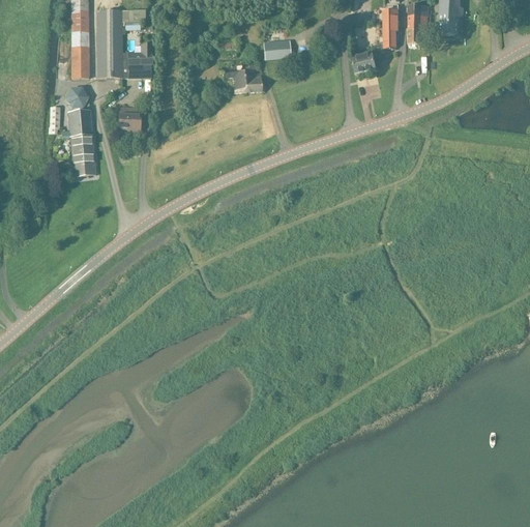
[(70,0),(71,8),(70,12),(71,78),(89,78),(88,12),(88,0),(70,0)]
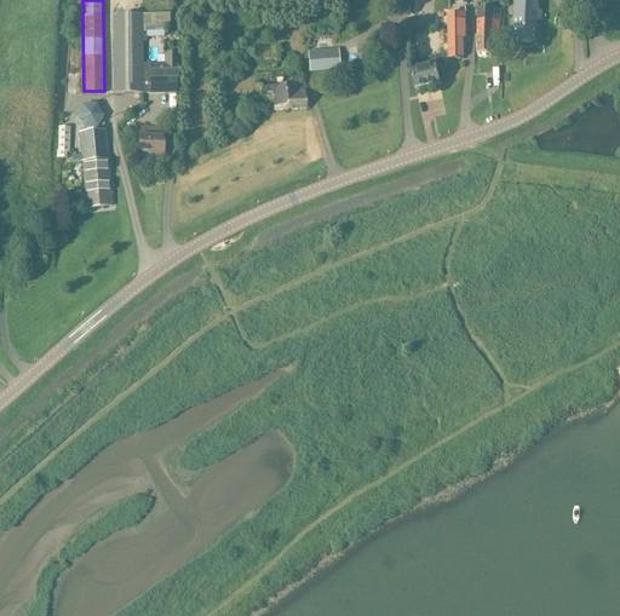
[(534,38),(537,0),(514,0),(512,38),(534,38)]
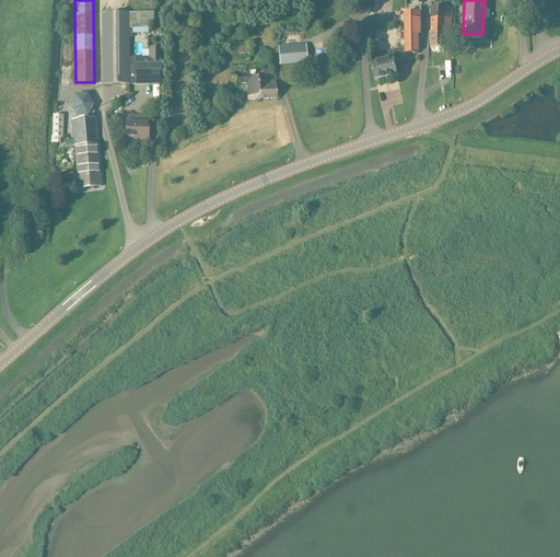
[(415,10),(405,10),(406,50),(418,50),(418,32),(420,33),(420,11),(420,4),(415,4),(415,10)]
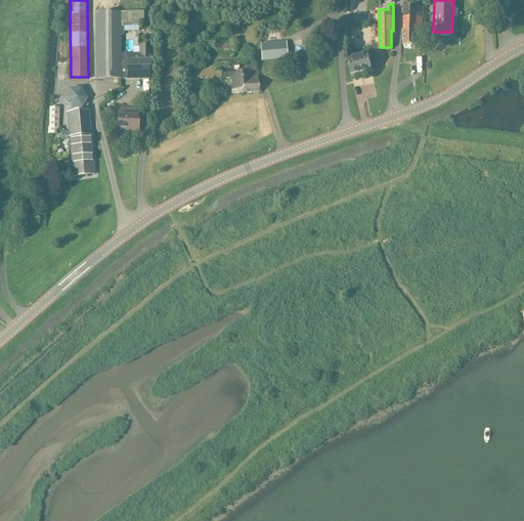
[(422,34),(423,5),(403,4),(403,42),(416,42),(416,34),(422,34)]
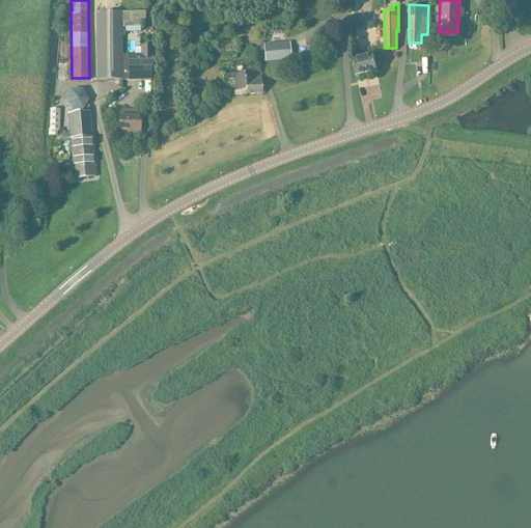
[(98,78),(122,78),(147,77),(147,62),(129,62),(129,58),(121,58),(121,9),(96,10),(98,78)]
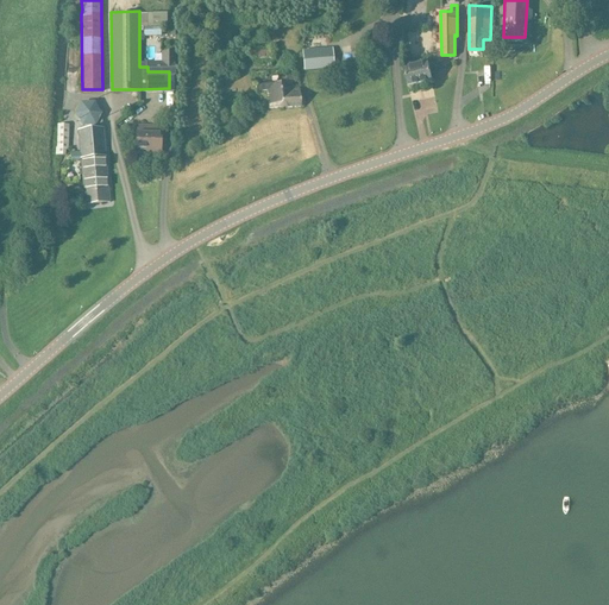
[(305,68),(333,65),(332,46),(303,49),(305,68)]
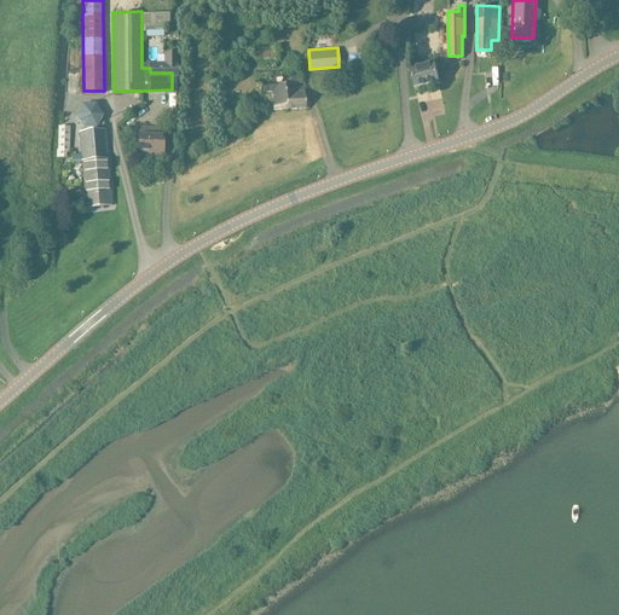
[(415,86),(439,81),(435,64),(411,69),(415,86)]
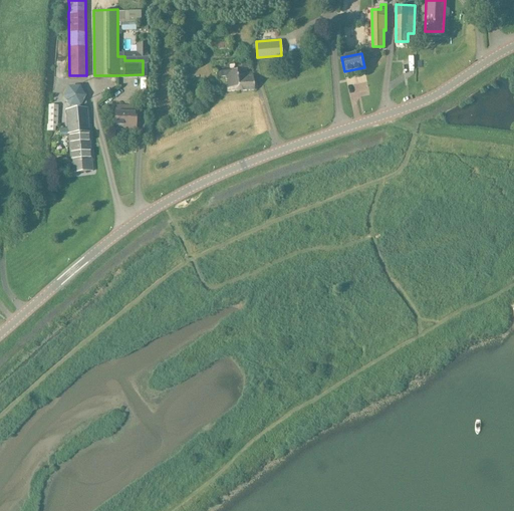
[(227,89),(239,89),(254,88),(252,72),(249,72),(248,56),(224,59),(225,66),(216,67),(215,67),(213,68),(214,70),(216,70),(216,75),(226,74),(227,89)]
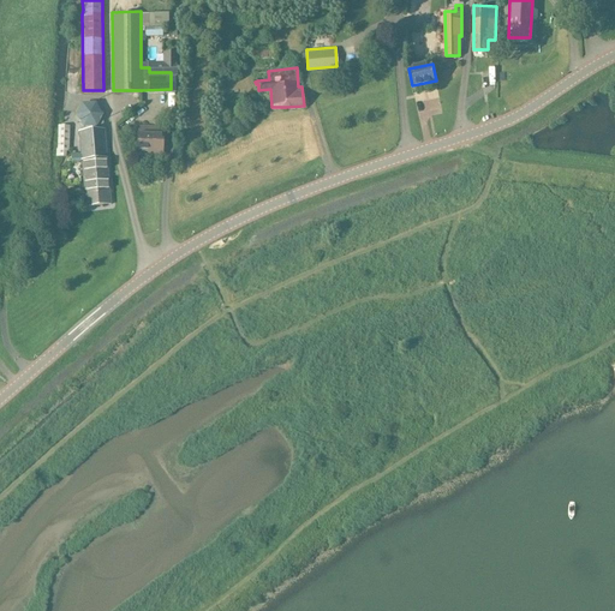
[(105,129),(97,130),(96,124),(103,113),(96,100),(82,101),(75,113),(82,125),(85,125),(85,130),(78,131),(85,204),(111,202),(111,201),(105,129)]
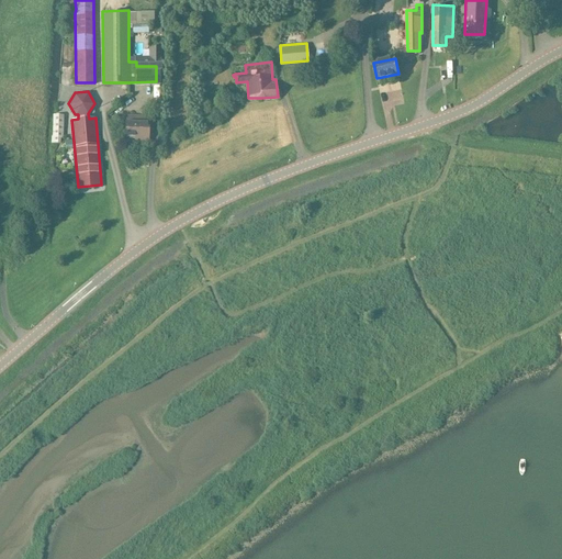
[(52,141),(54,141),(58,141),(58,136),(63,136),(64,113),(53,112),(53,135),(52,135),(52,141)]
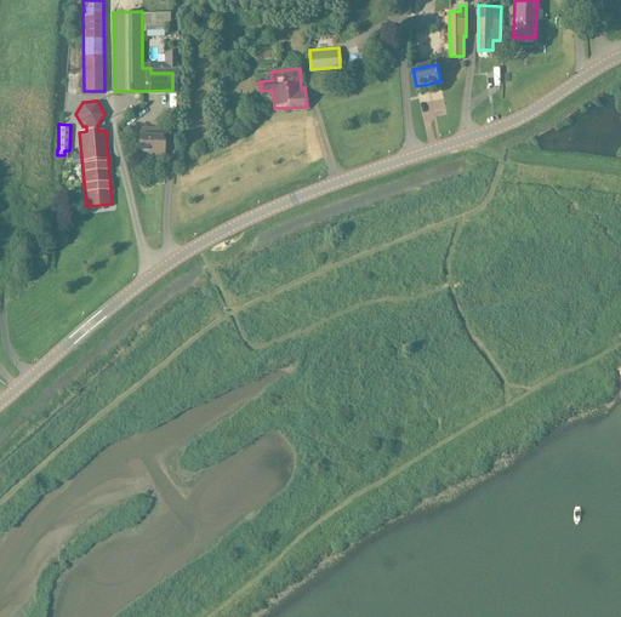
[(164,154),(164,133),(163,133),(163,127),(154,127),(154,132),(138,132),(138,150),(154,152),(154,154),(164,154)]
